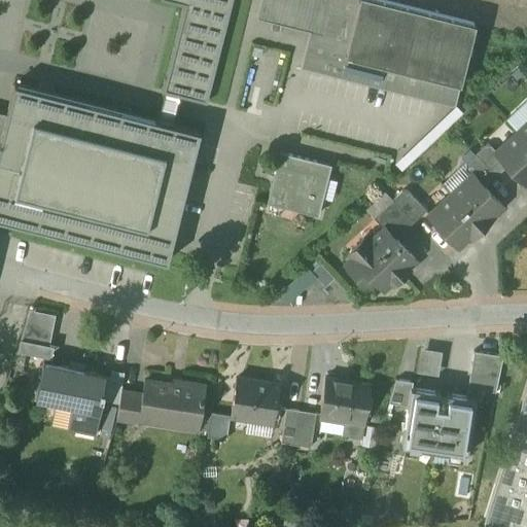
[(163,0),(184,5),(162,92),(165,93),(171,94),(178,96),(207,103),(232,0),(163,0)]
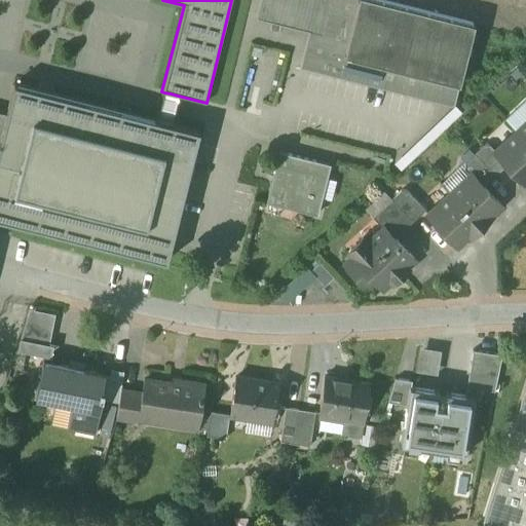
[(261,0),(257,19),(307,31),(325,35),(333,0),(261,0)]
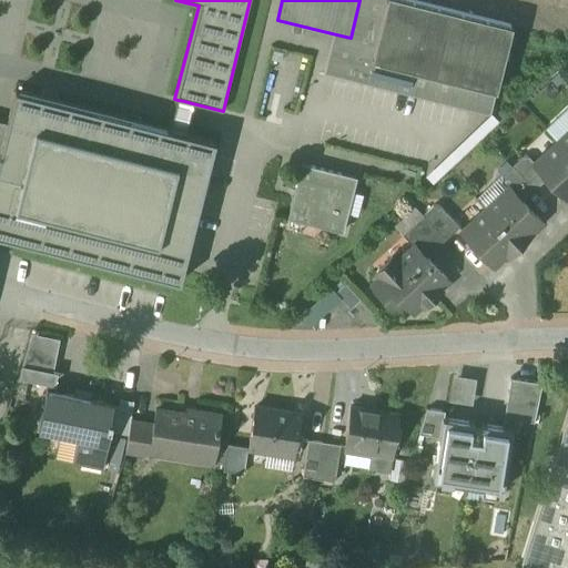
[(513,27),(406,0),(359,0),(351,38),(332,33),(323,74),(490,114),(513,27)]
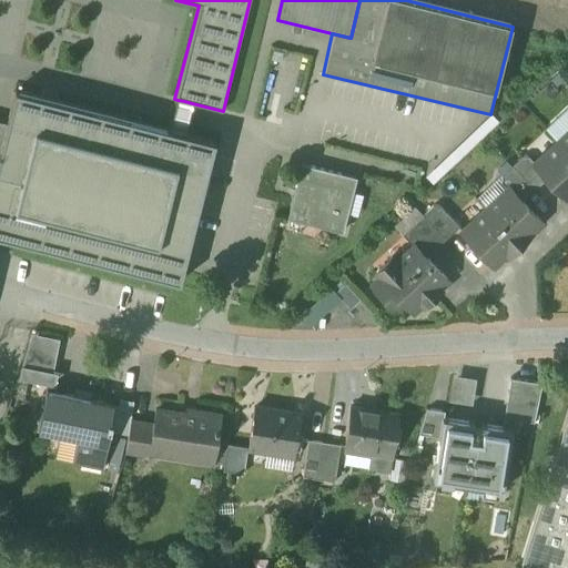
[(215,142),(16,91),(7,123),(0,151),(0,236),(180,283),(215,142)]
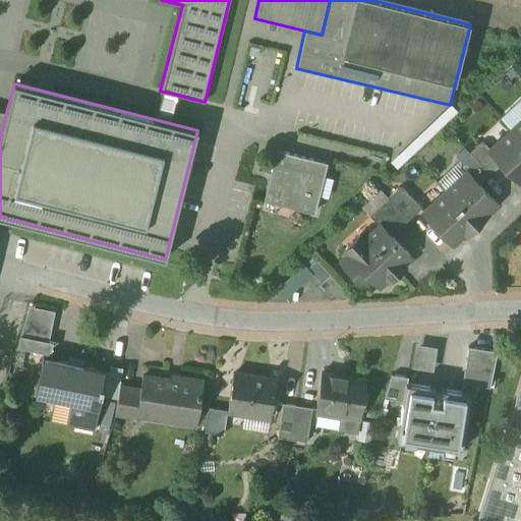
[(520,119),(514,126),(514,129),(512,131),(520,140),(520,119)]
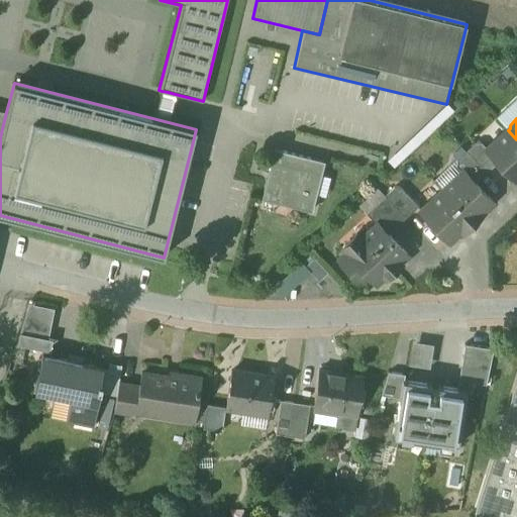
[(516,139),(508,130),(488,149),(487,150),(498,163),(515,181),(516,178),(516,139)]
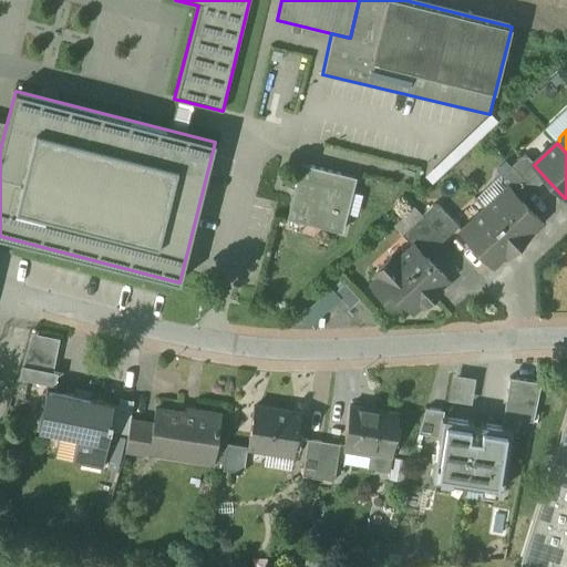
[(535,164),(528,156),(522,156),(512,166),(534,191),(546,178),(534,165),(535,164)]
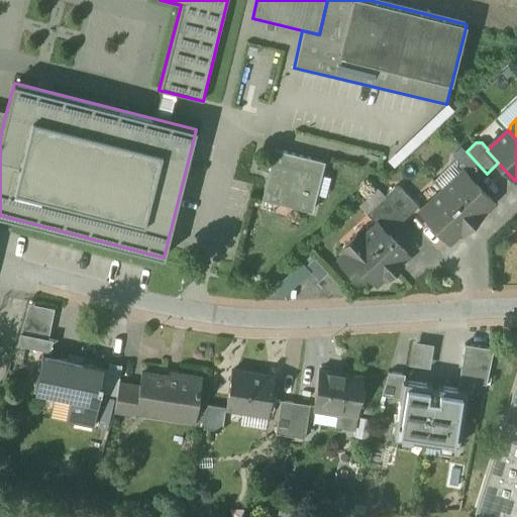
[(324,163),(275,149),(269,175),(273,176),(272,179),(272,181),(267,180),(263,199),(312,212),(324,163)]
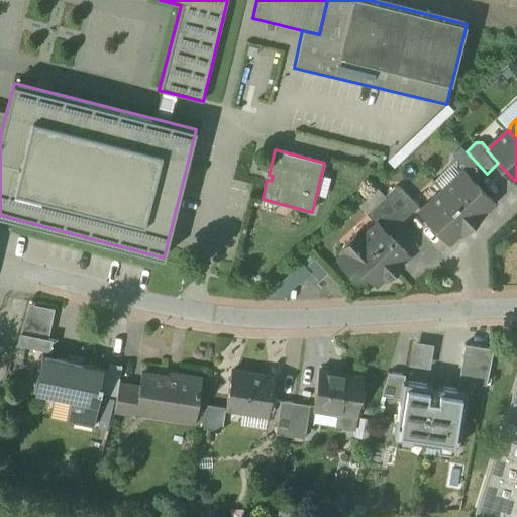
[(487,174),(467,151),(456,160),(456,166),(462,173),(463,172),(476,184),(487,174)]
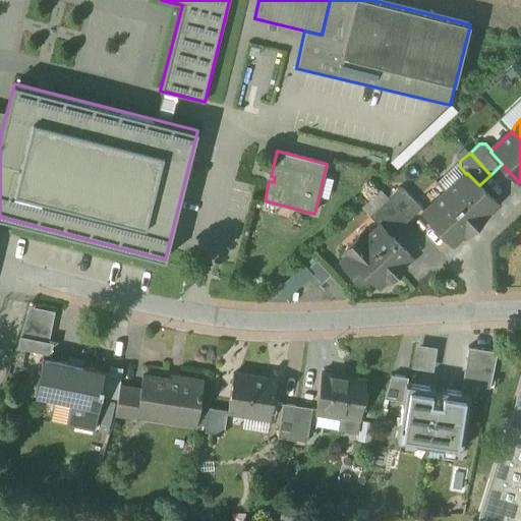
[(479,185),(467,173),(466,174),(446,193),(476,225),(482,220),(480,218),(496,204),(479,185)]
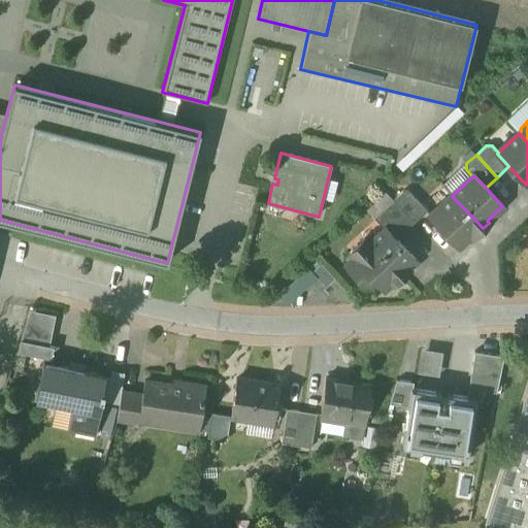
[(427,211),(408,192),(403,192),(393,201),(415,223),(427,211)]
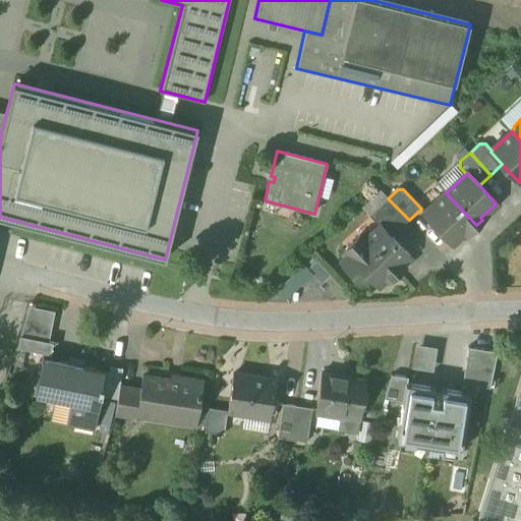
[(476,225),(446,193),(433,205),(433,210),(426,216),(453,243),(468,229),(470,231),(476,225)]
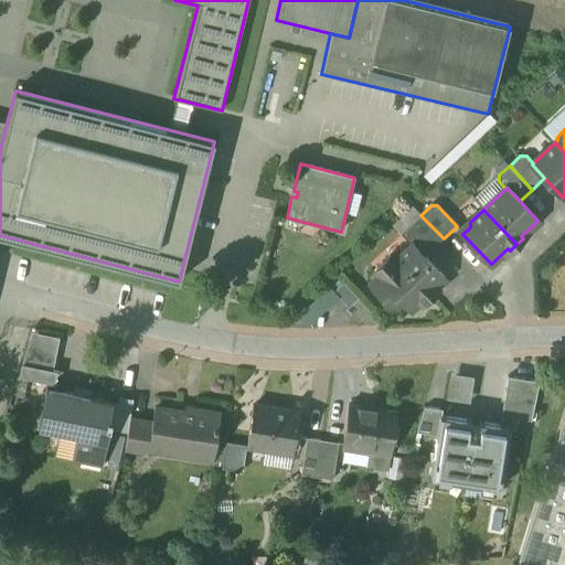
[(444,238),(420,215),(401,234),(412,245),(413,244),(424,257),(444,238)]
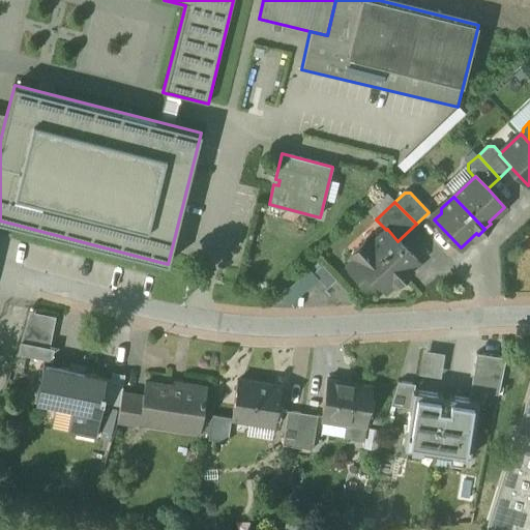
[(386,230),(370,245),(365,240),(351,255),(355,259),(348,266),(370,290),(377,283),(386,291),(394,284),(395,285),(411,270),(410,268),(417,261),(398,241),(387,229),(386,230)]
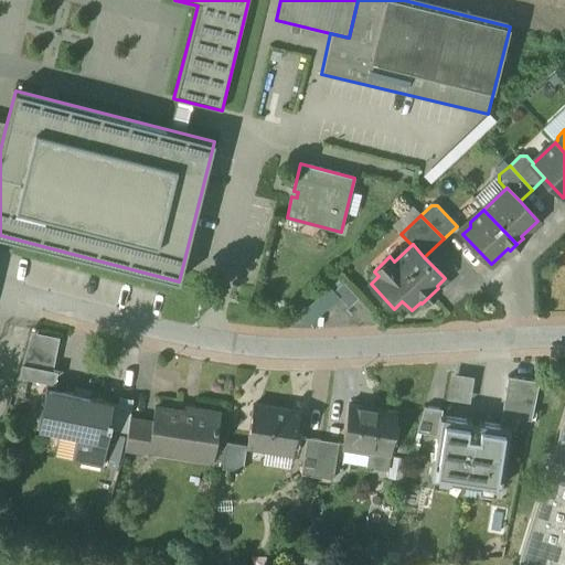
[(55,381),(63,337),(31,331),(23,375),(55,381)]
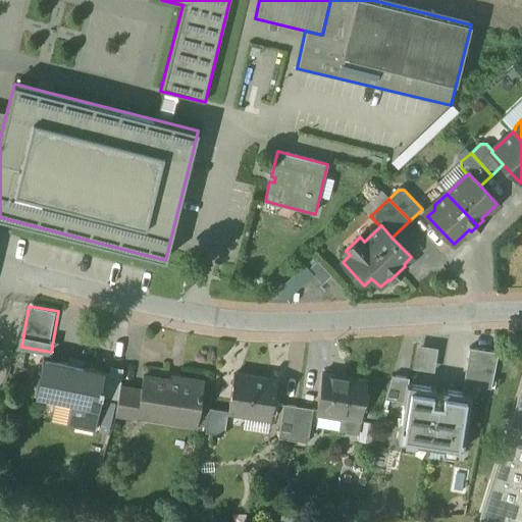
[(439,346),(418,344),(416,364),(436,367),(439,346)]
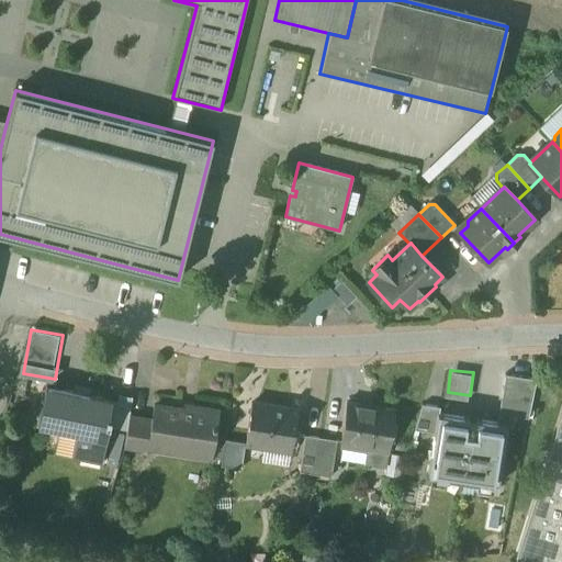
[(506,374),(497,423),(507,425),(507,427),(513,427),(515,416),(529,418),(536,379),(506,374)]
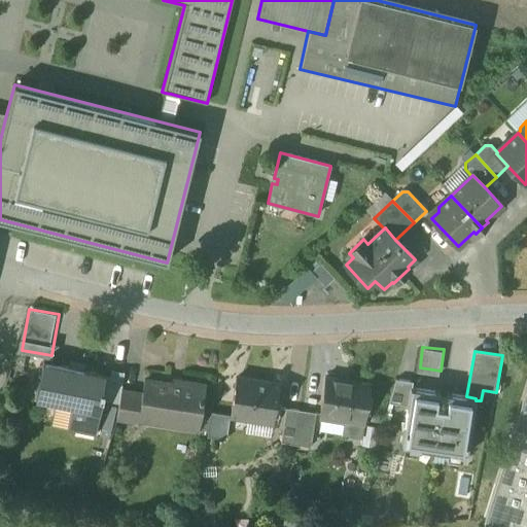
[(108,361),(104,387),(119,389),(125,356),(110,354),(108,361)]
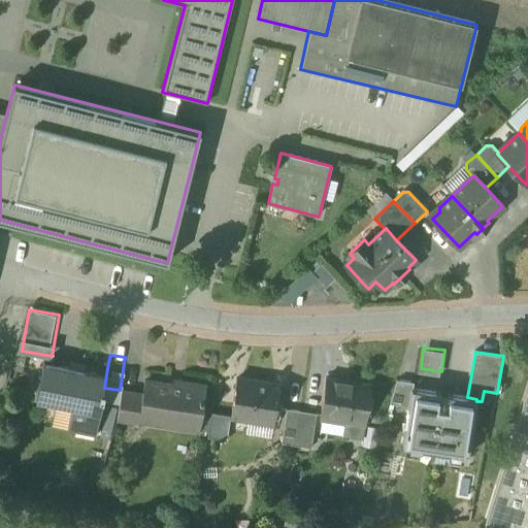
[(84,372),(44,364),(43,363),(36,401),(72,408),(68,430),(95,436),(102,400),(103,393),(102,393),(105,376),(105,375),(85,371),(84,372)]
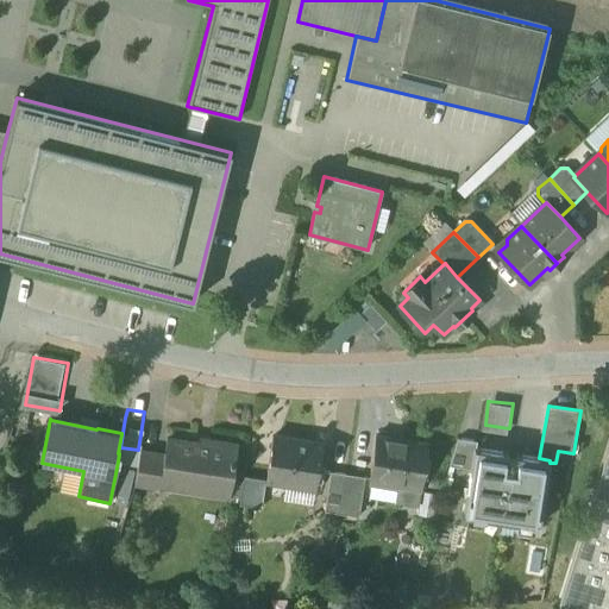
[(427,445),(376,437),(370,477),(399,482),(399,488),(420,491),(427,445)]
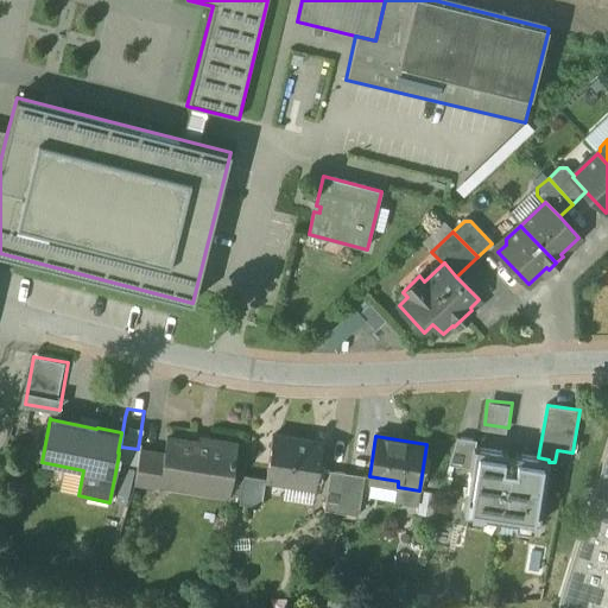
[(322,445),(272,437),(266,480),(244,476),(239,505),(253,507),(252,510),(254,510),(254,507),(261,508),(265,482),(315,491),(322,445)]
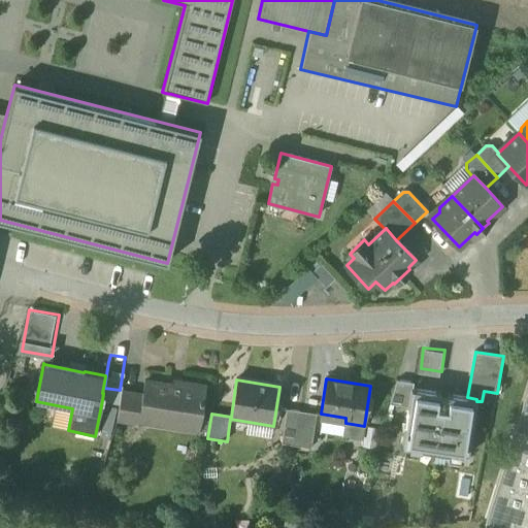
[(414,383),(397,380),(389,404),(408,406),(410,389),(414,389),(414,383)]
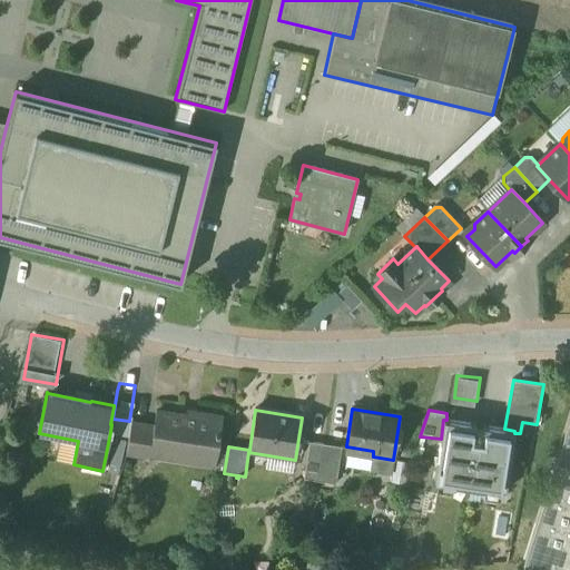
[(196,418),(156,411),(151,442),(190,449),(188,462),(214,465),(222,416),(196,412),(196,418)]
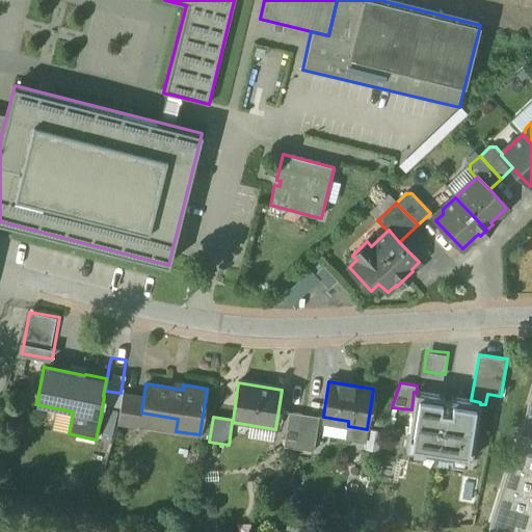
[(531,531),(531,390),(486,531),(519,531),(521,531),(531,531)]
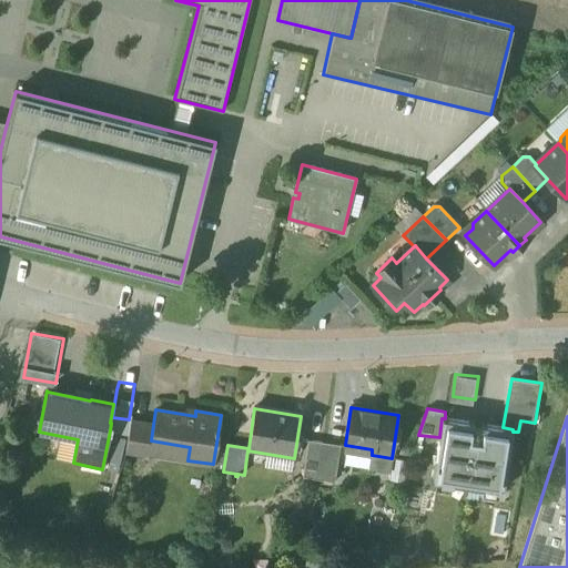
[(439,437),(433,479),(503,490),(513,432),(513,429),(503,427),(445,418),(442,418),(439,437)]
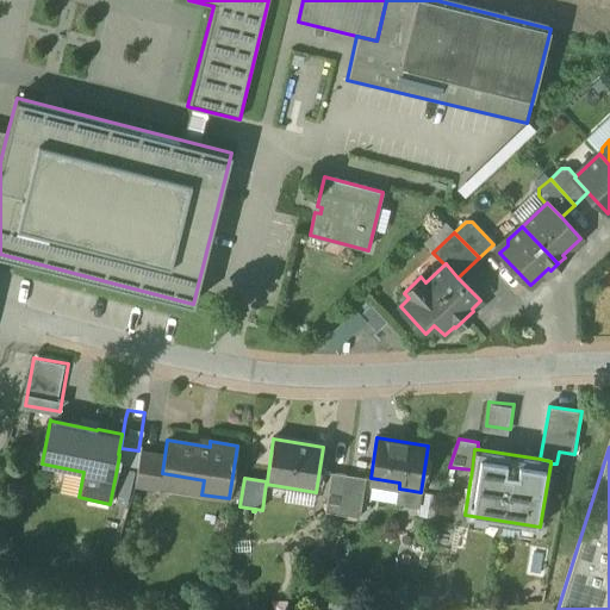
[(159,460),(139,456),(138,467),(135,486),(154,490),(159,460)]
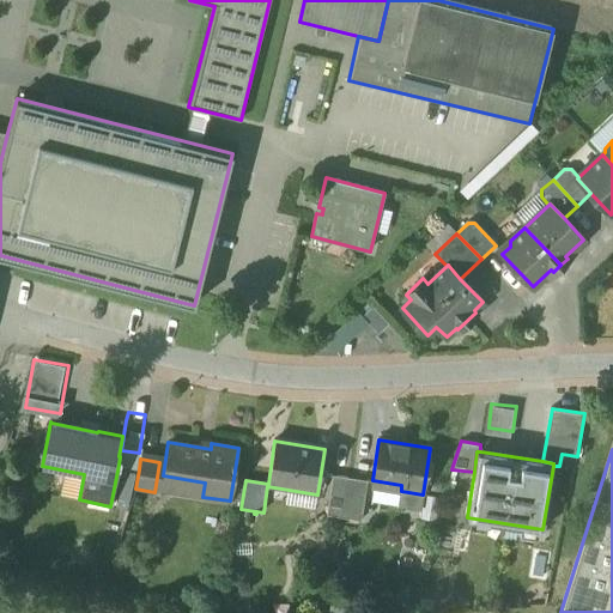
[(350,479),(333,477),(327,516),(344,519),(350,479)]
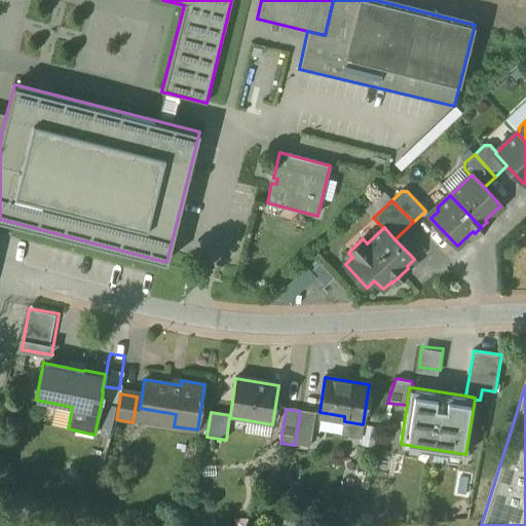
[(314,414),(300,411),(295,445),(309,447),(314,414)]
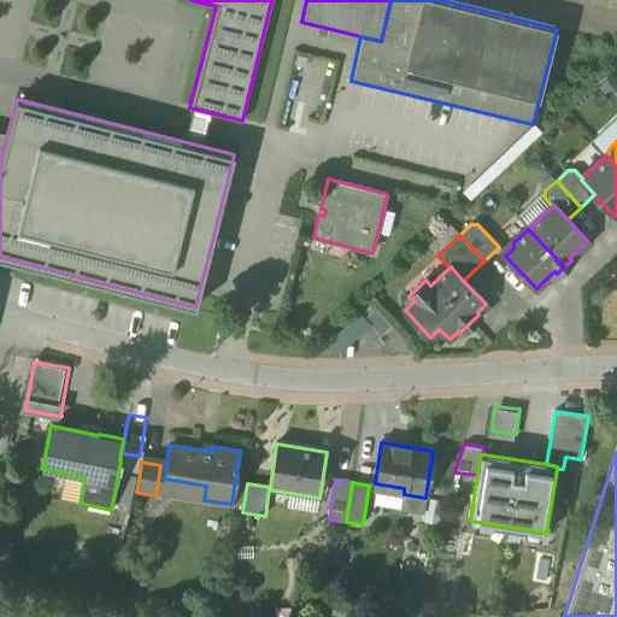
[(404,488),(375,483),(375,489),(376,491),(375,497),(378,497),(386,503),(386,506),(401,509),(404,494),(404,488)]
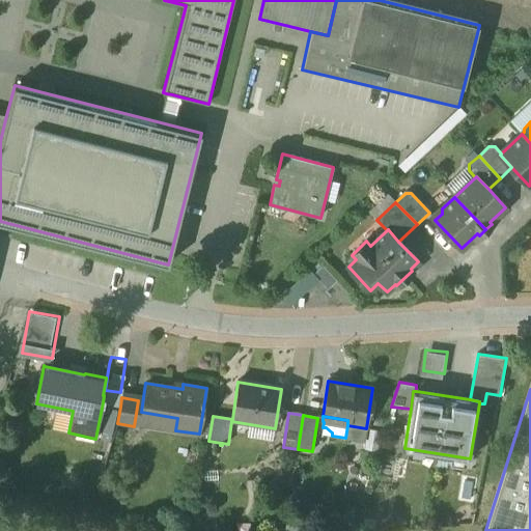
All buildings are outlined.
